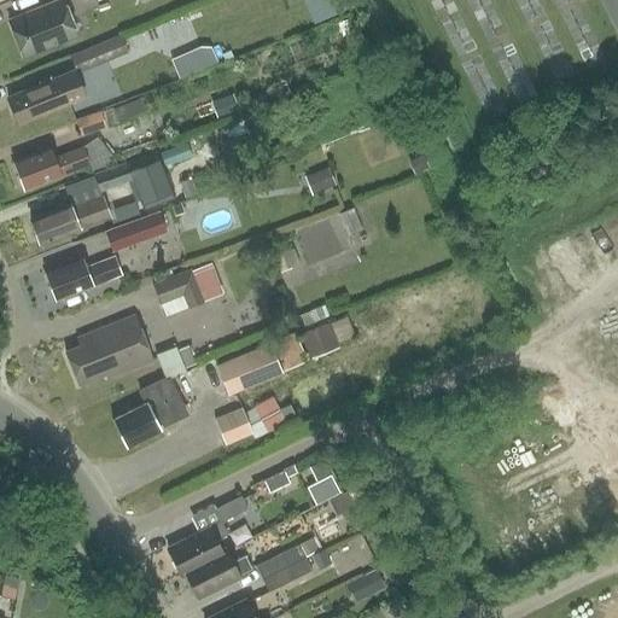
[(63,0),(62,0),(10,21),(24,58),(77,38),(63,0)]
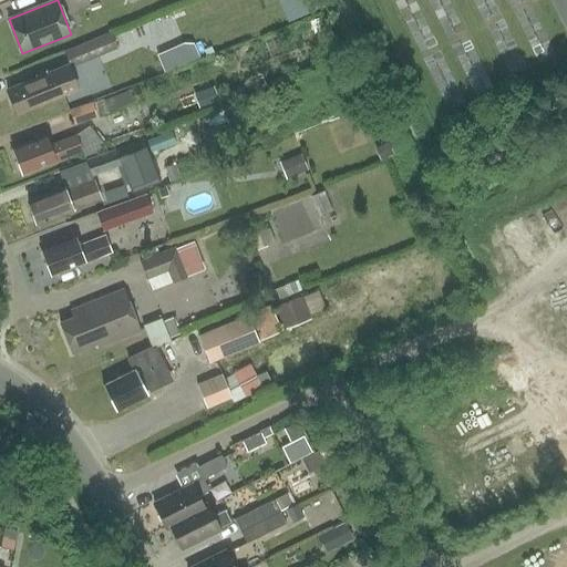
[(70,70),(117,51),(110,33),(63,53),(68,65),(70,70)]
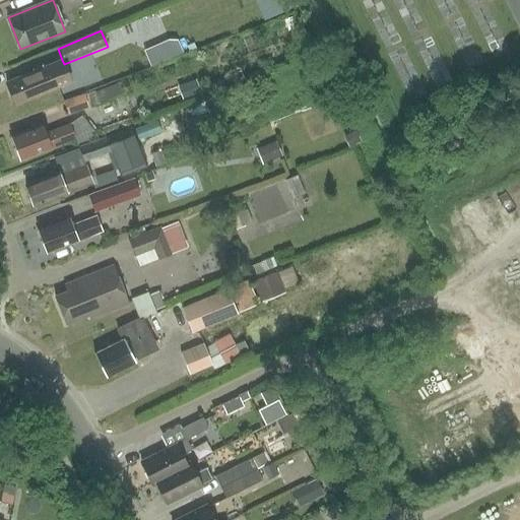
[(183,52),(178,41),(170,41),(164,44),(170,58),(183,52)]
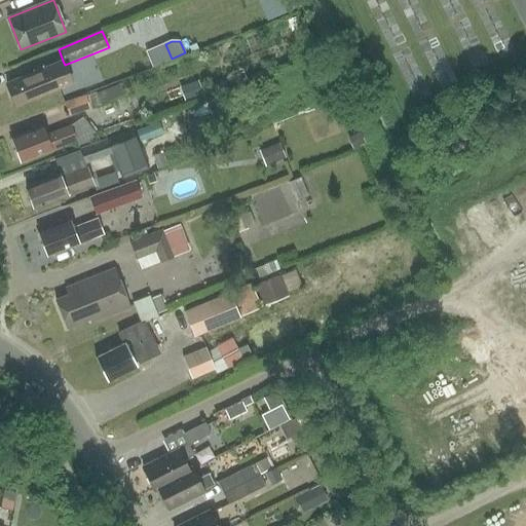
[(72,83),(65,65),(63,61),(6,83),(15,106),(72,83)]
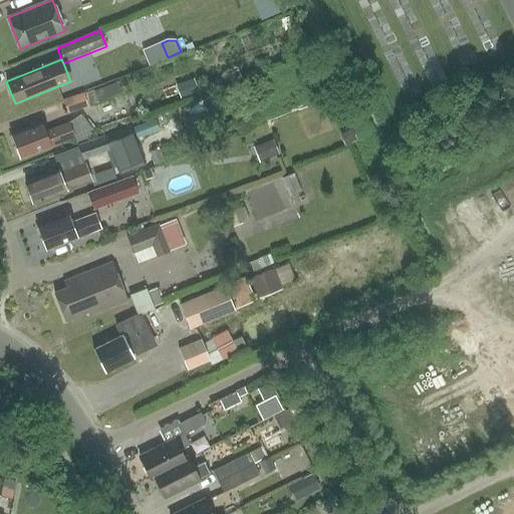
[(92,89),(63,100),(67,113),(97,101),(92,89)]
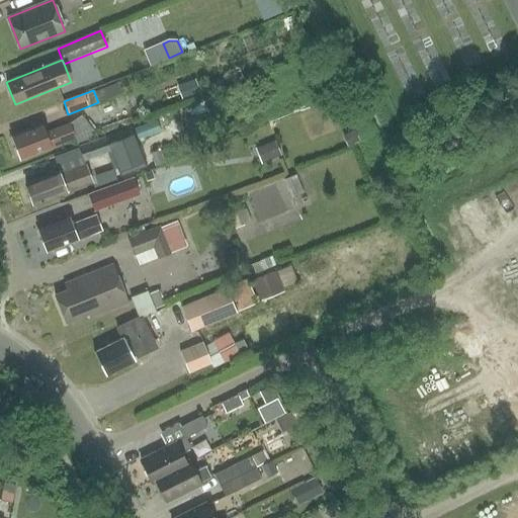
[(82,115),(69,122),(46,132),(42,123),(11,136),(20,159),(76,139),(78,144),(99,136),(82,115)]
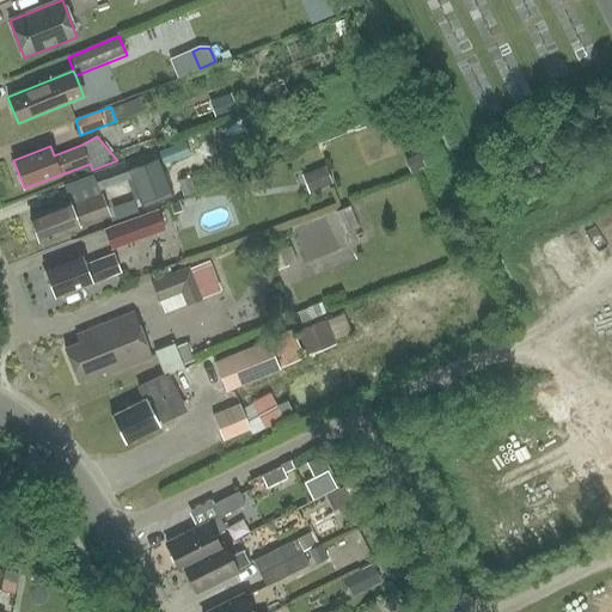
[(126,166),(95,177),(101,194),(132,183),(133,187),(139,184),(135,173),(129,176),(126,166)]
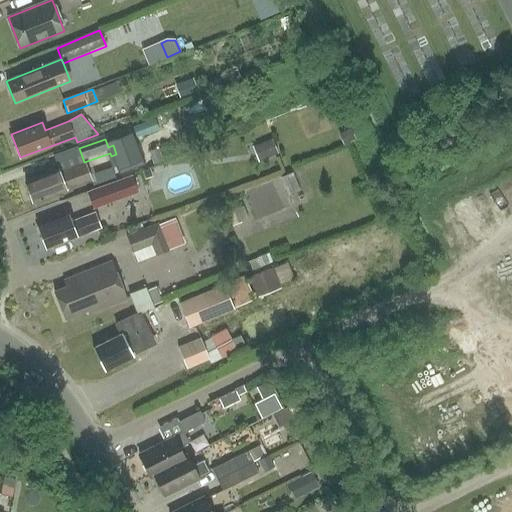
[(279,154),(272,139),(252,147),(259,162),(279,154)]
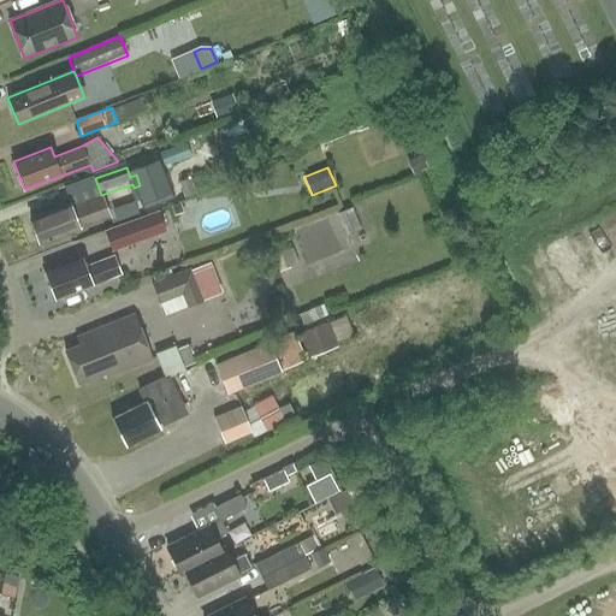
[(195,195),(189,179),(181,183),(187,199),(195,195)]
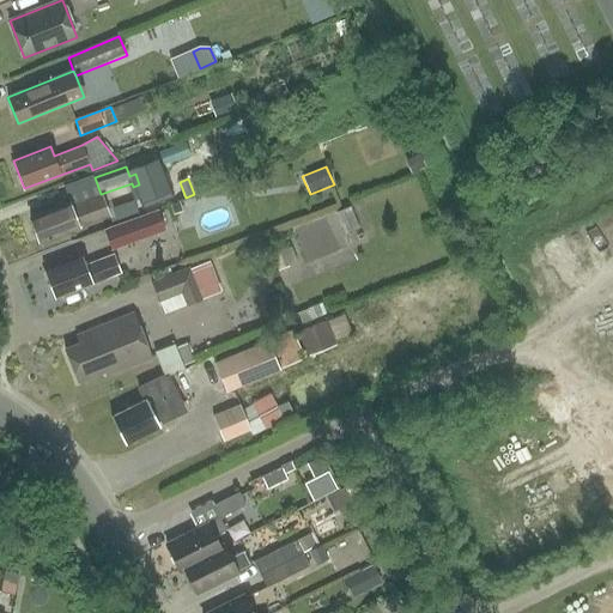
[(40,243),(110,217),(102,195),(71,207),(70,202),(30,218),(40,243)]
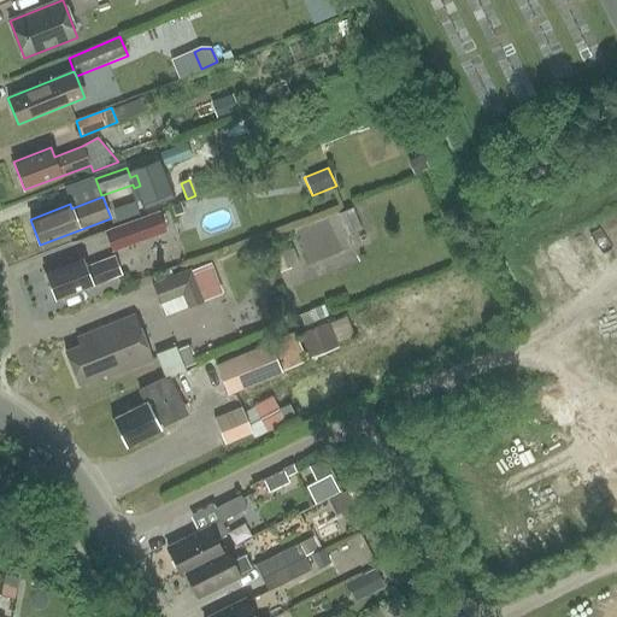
[(105,231),(113,253),(169,231),(160,210),(105,231)]
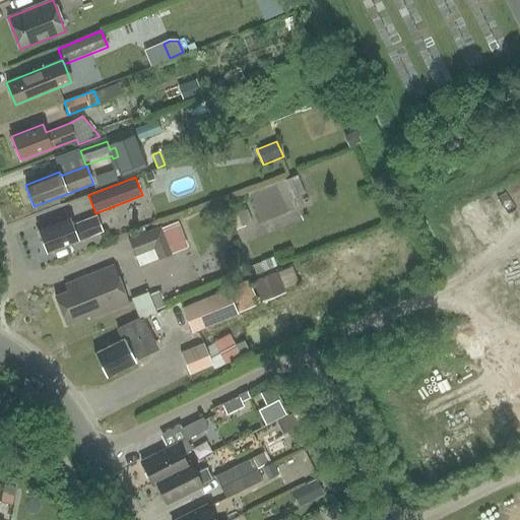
[(306,195),(298,177),(285,181),(294,200),(306,195)]
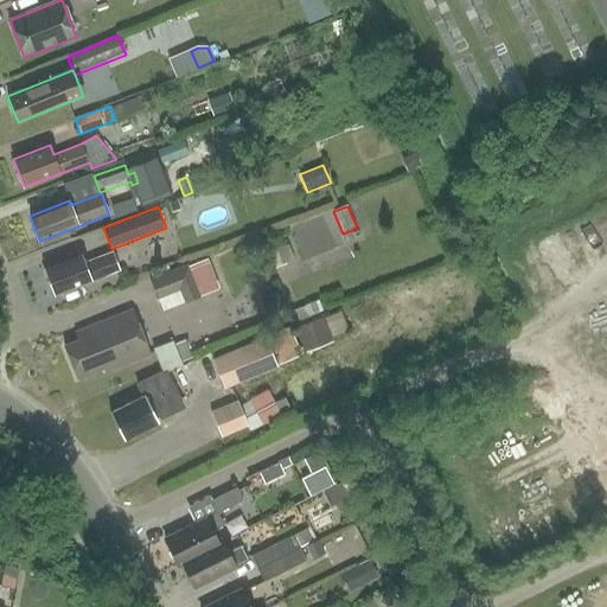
[(55,295),(120,270),(113,253),(85,263),(81,254),(45,268),(55,295)]
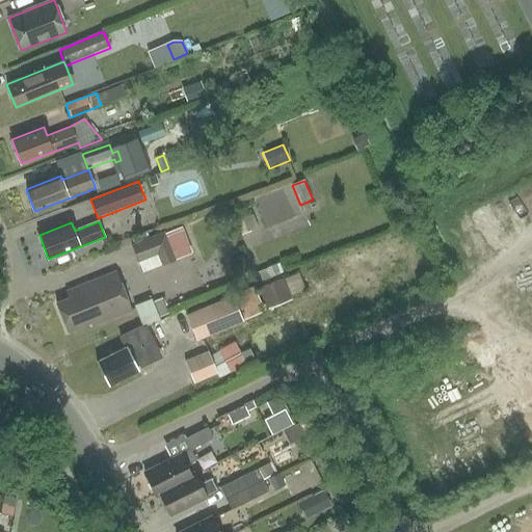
[(164,235),(176,261),(192,254),(182,228),(164,235)]
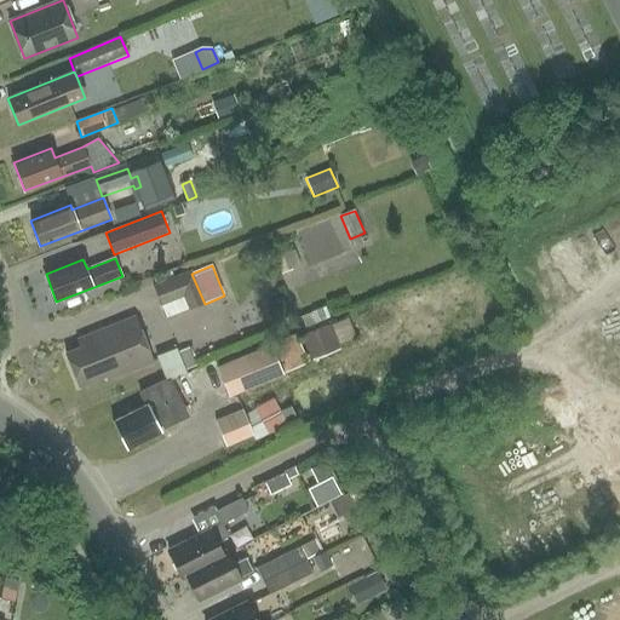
[(205,304),(191,274),(191,271),(153,287),(161,308),(183,298),(188,310),(205,304)]
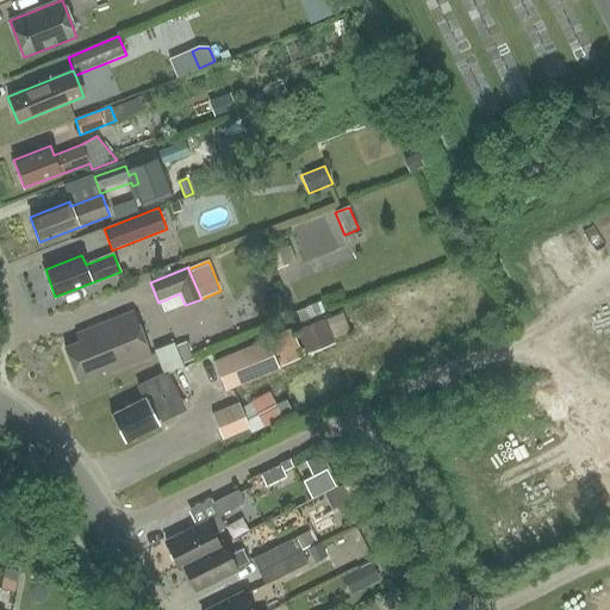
[(78,381),(104,372),(105,375),(149,358),(131,313),(76,336),(79,343),(64,349),(78,381)]
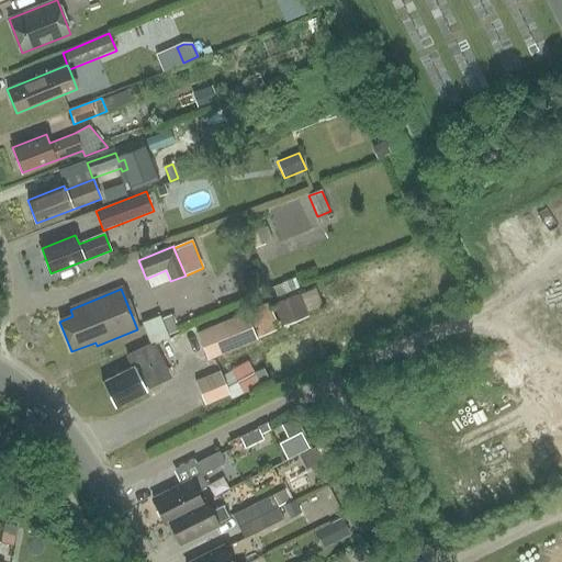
[(322,308),(314,291),(272,307),(281,328),(307,317),(306,315),(322,308)]
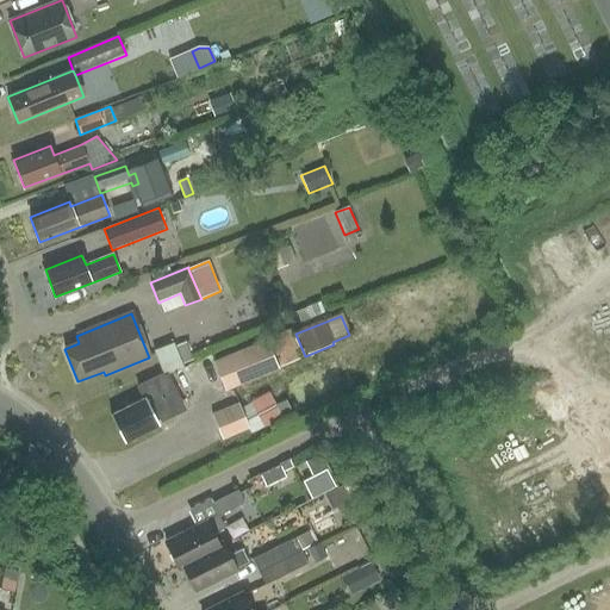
[(224,392),(303,359),(291,329),(212,362),(224,392)]
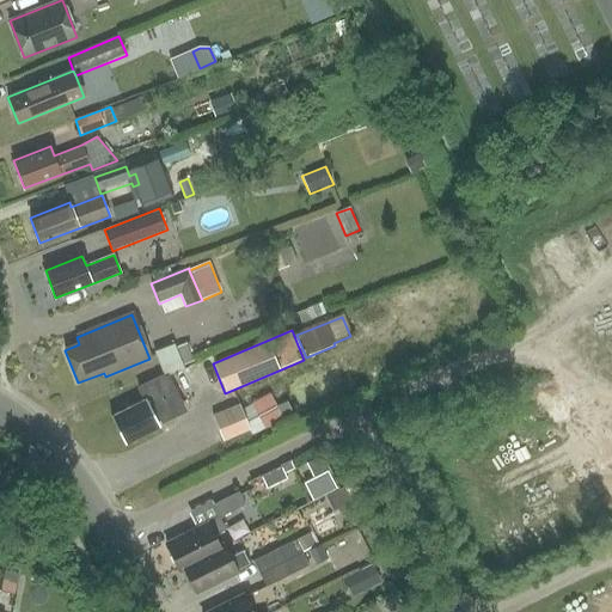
[(160,424),(158,420),(172,414),(172,416),(185,410),(169,375),(166,377),(165,374),(140,386),(147,399),(112,416),(126,441),(160,424)]
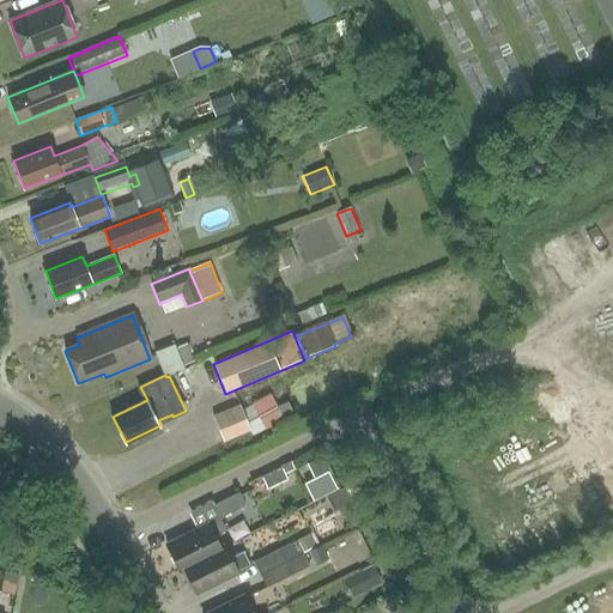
[(238,402),(212,413),(223,439),(249,429),(238,402)]
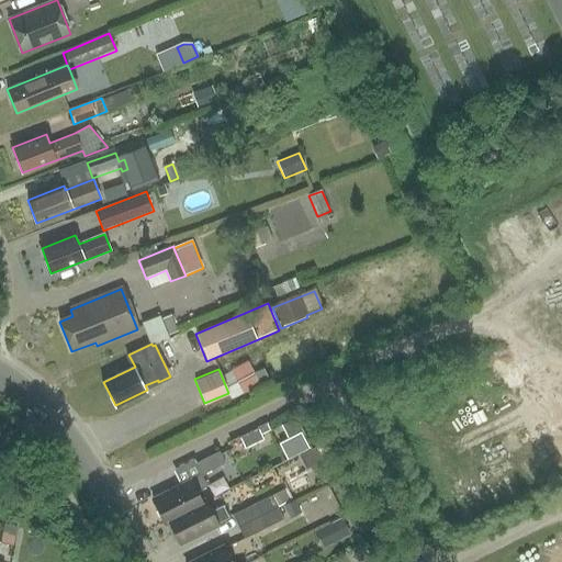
[(220,451),(197,463),(202,475),(225,463),(220,451)]
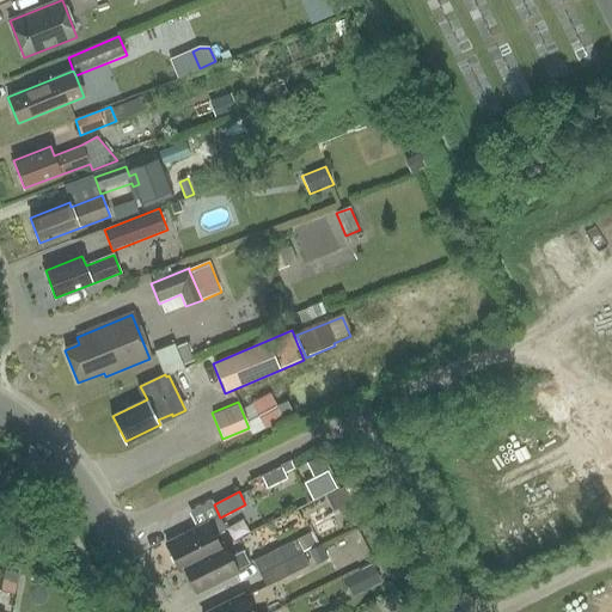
[(221,549),(220,546),(214,536),(225,530),(219,518),(167,543),(181,571),(185,569),(184,567),(221,549)]
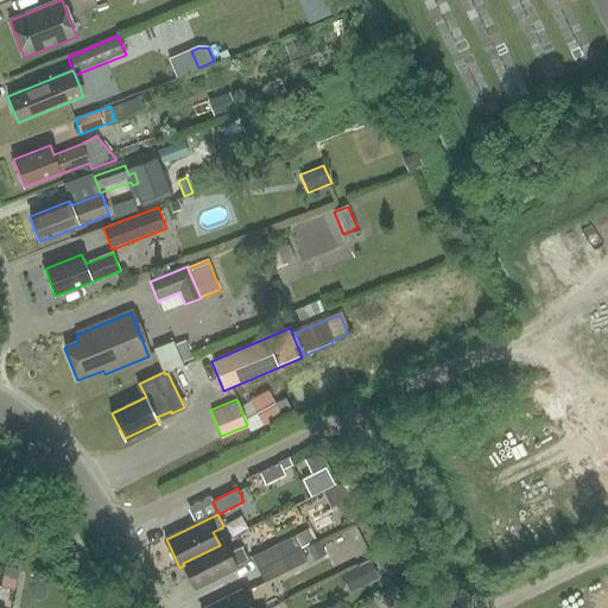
[(284,557),(302,549),(295,536),(277,544),(284,557)]
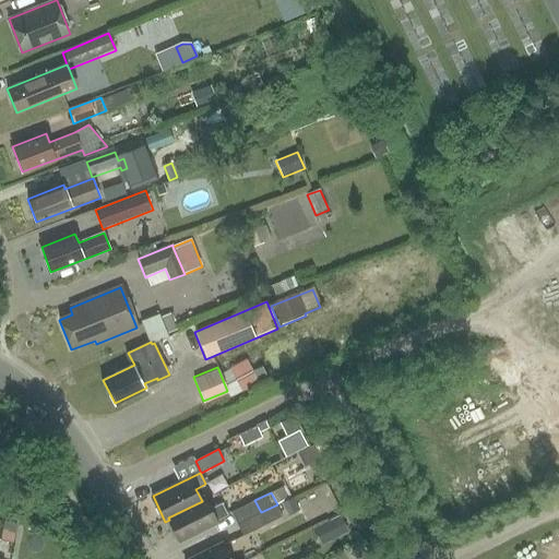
[(180,542),(217,522),(216,521),(228,515),(222,503),(211,509),(204,497),(201,499),(202,501),(168,518),(169,520),(180,542)]
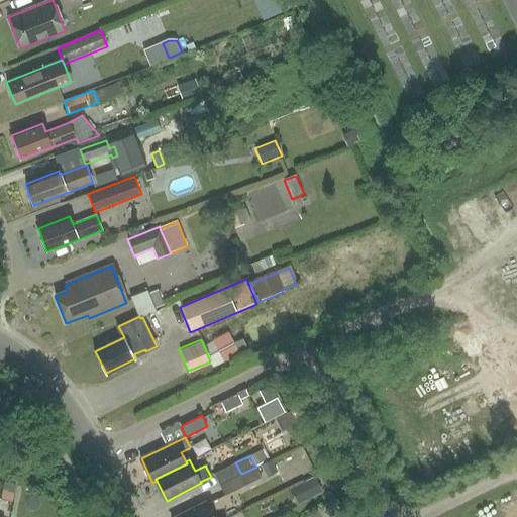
[(272,459),(262,466),(267,476),(277,470),(272,459)]
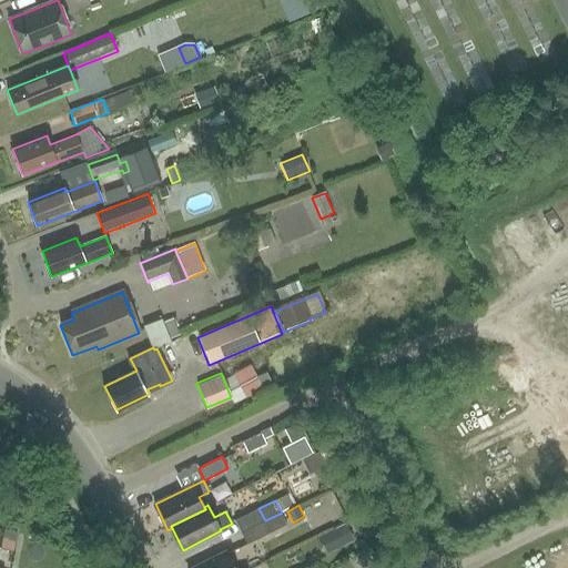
[(259,508),(235,520),(241,533),(265,520),(259,508)]
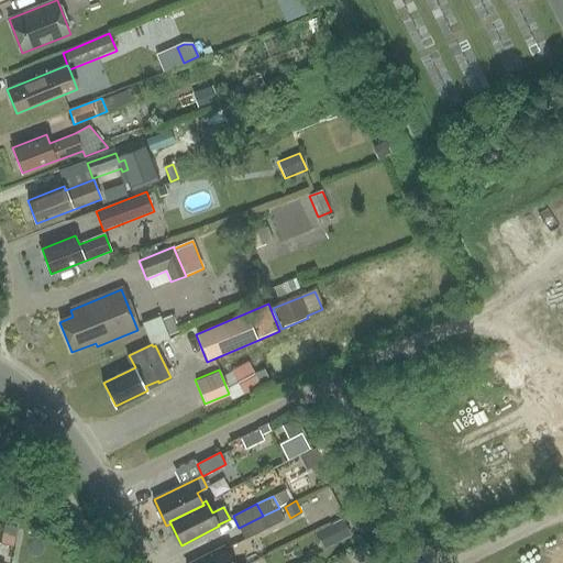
[(263,516),(268,528),(285,519),(279,508),(263,516)]
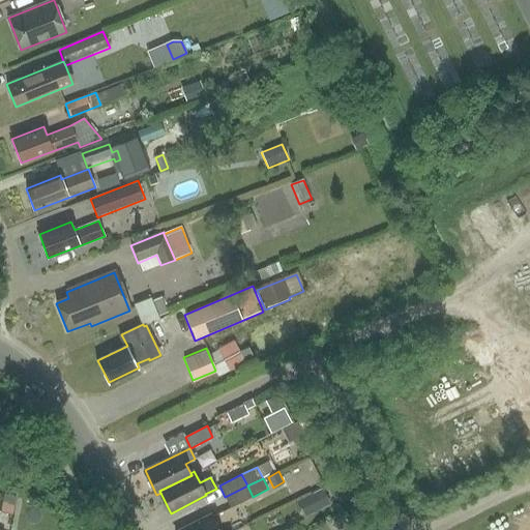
[(230,507),(253,497),(247,486),(225,497),(230,507)]
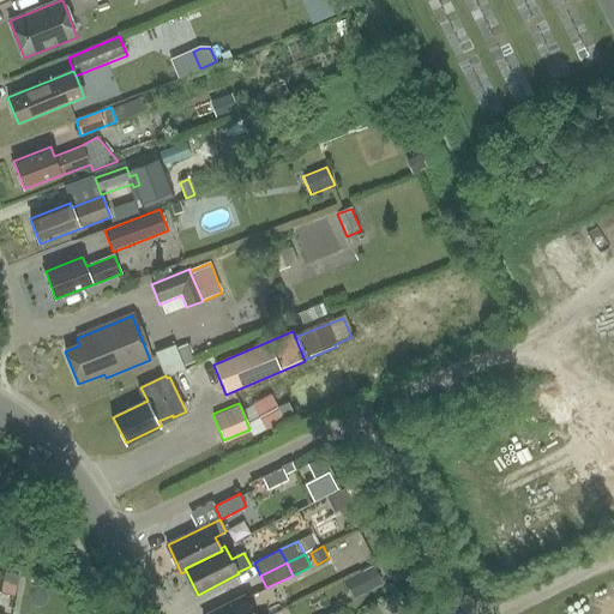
[(14,596),(19,578),(5,575),(1,594),(14,596)]
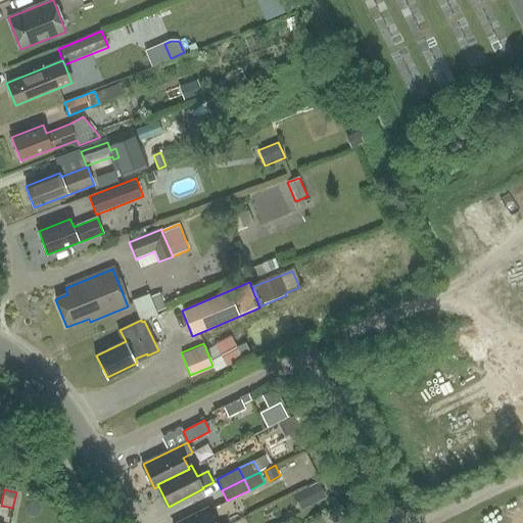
[(216,522),(208,508),(178,522),(216,522)]
